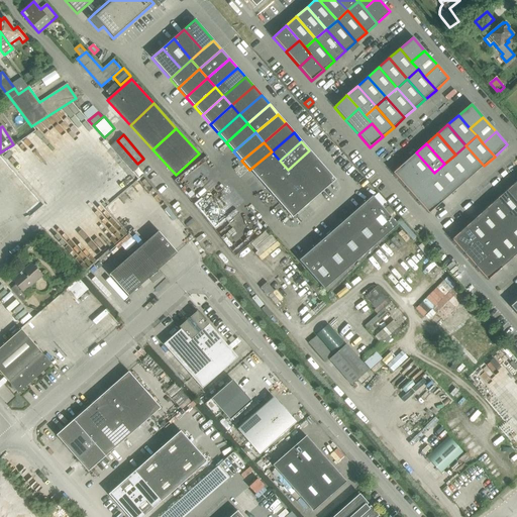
[(484,166),(466,145),(455,154),(474,175),(484,166)]
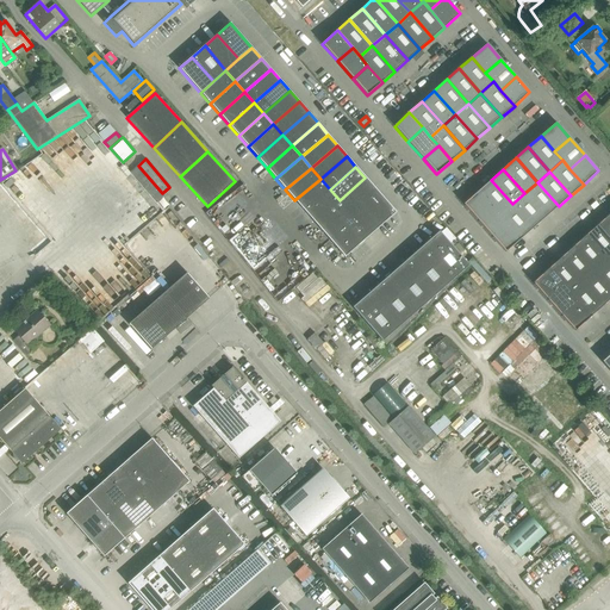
[(361,200),(374,188),(365,178),(340,200),(349,211),(361,200)]
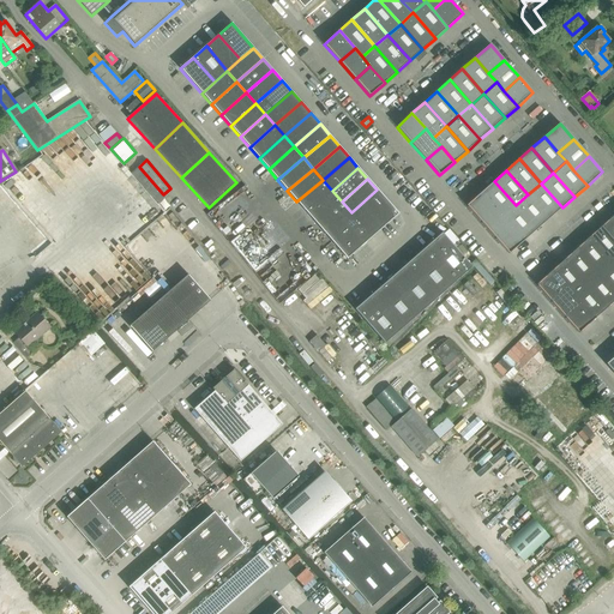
[(306,214),(332,191),(323,180),(296,202),(306,214)]
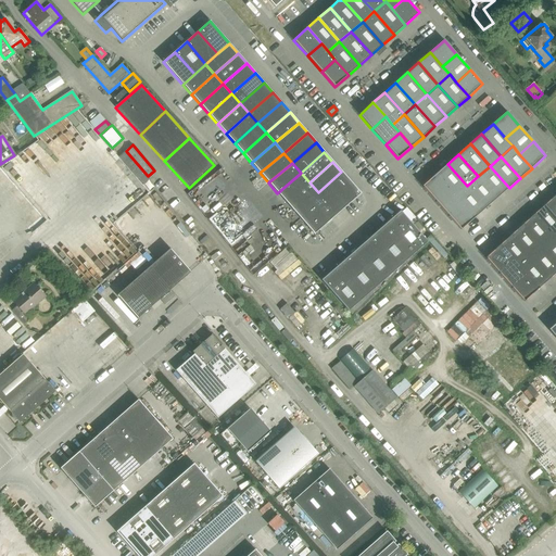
[(467,186),(447,164),(436,174),(449,188),(455,197),(467,186)]
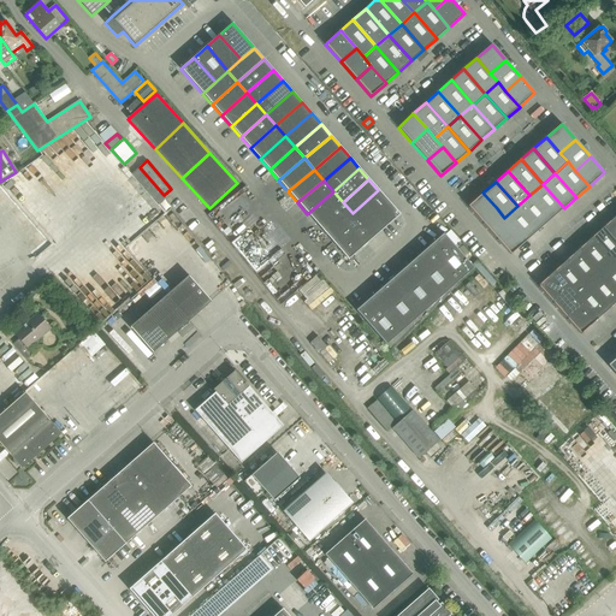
[(564,208),(543,184),(529,195),(551,219),(564,208)]
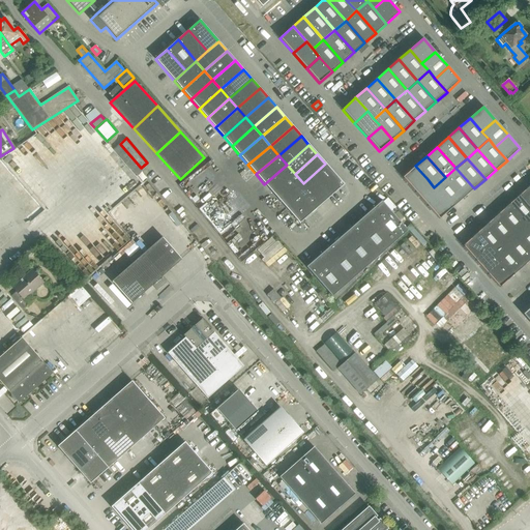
[(344,184),(325,164),(314,174),(332,195),(344,184)]
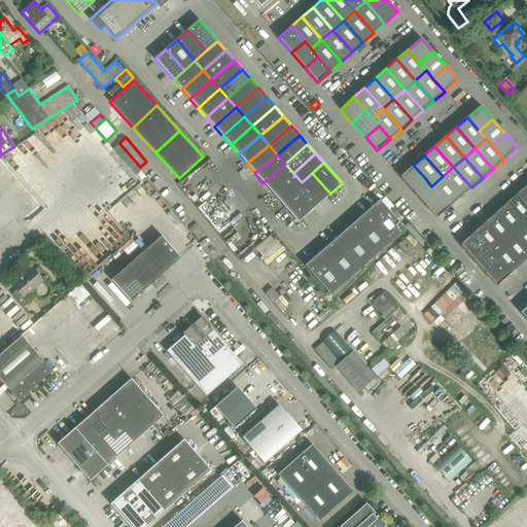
[(271,192),(293,173),(285,164),(262,183),(271,192)]
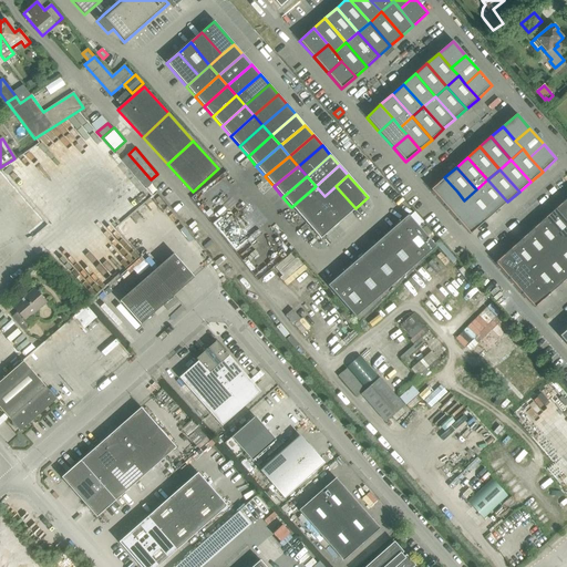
[(457,192),(444,177),(431,189),(443,204),(457,192)]
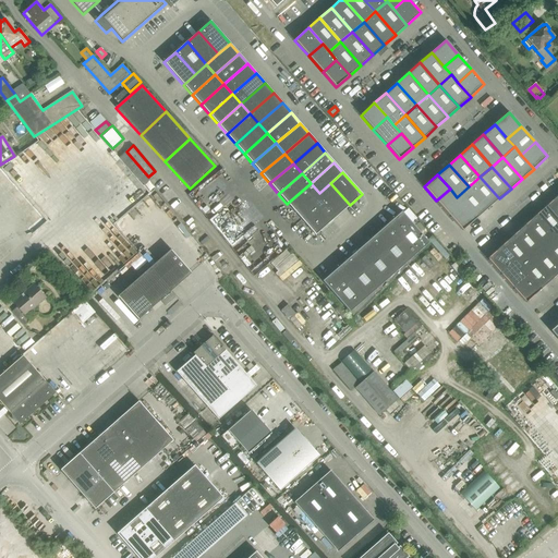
[(499,198),(480,177),(469,186),(488,209),(499,198)]
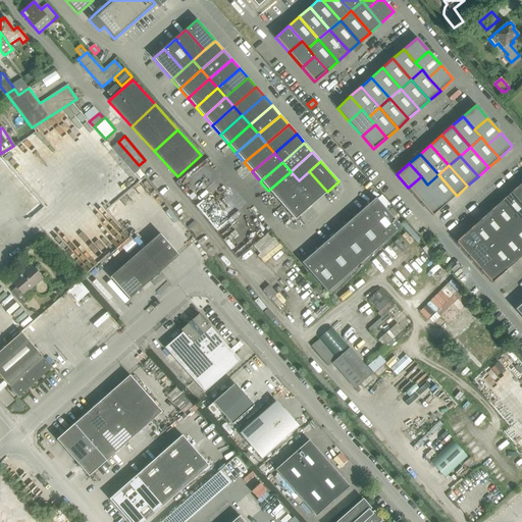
[(288,190),(299,180),(291,171),(268,191),(276,200),(288,190)]
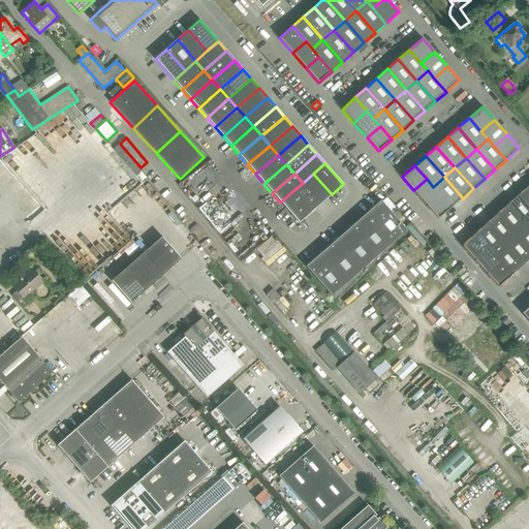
[(332,194),(313,174),(303,183),(321,204),(332,194)]
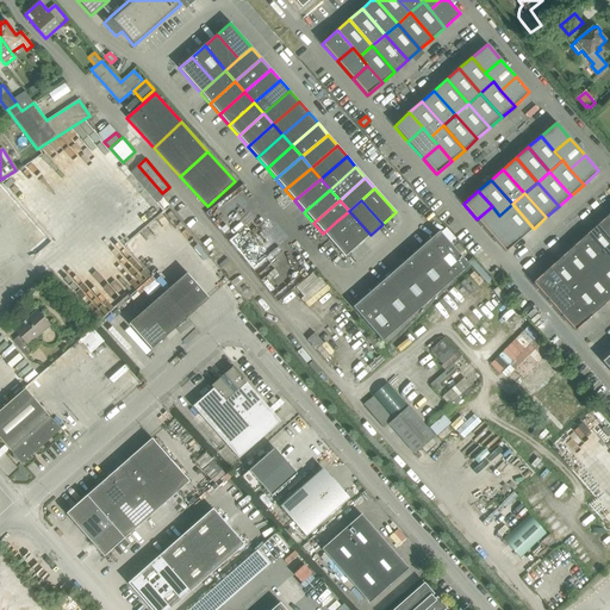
[(534,229),(512,204),(499,216),(508,224),(521,240),(534,229)]
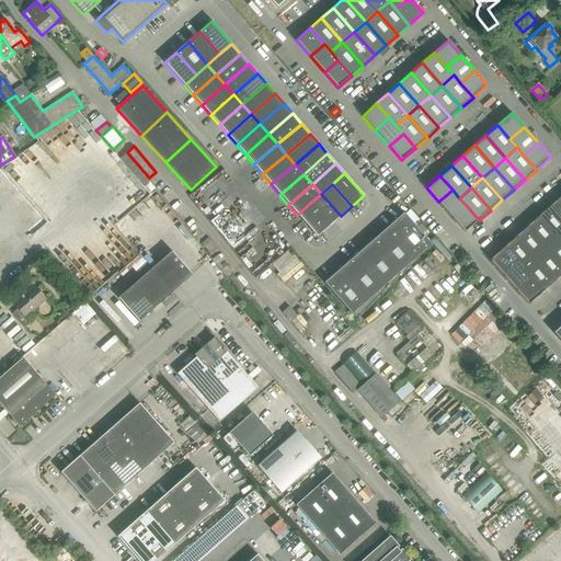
[(467,206),(459,198),(453,190),(438,202),(453,218),(467,206)]
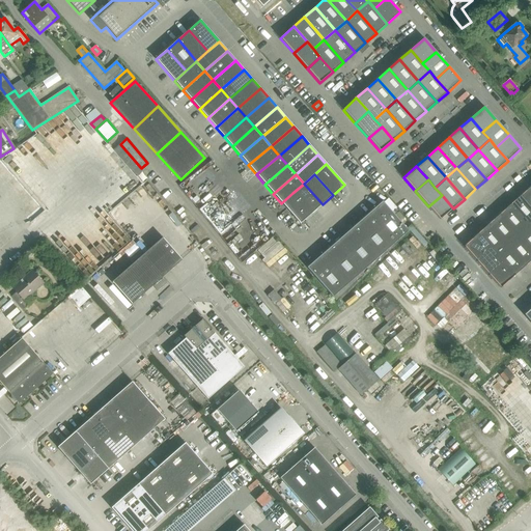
[(323,204),(304,184),(292,193),(311,215),(323,204)]
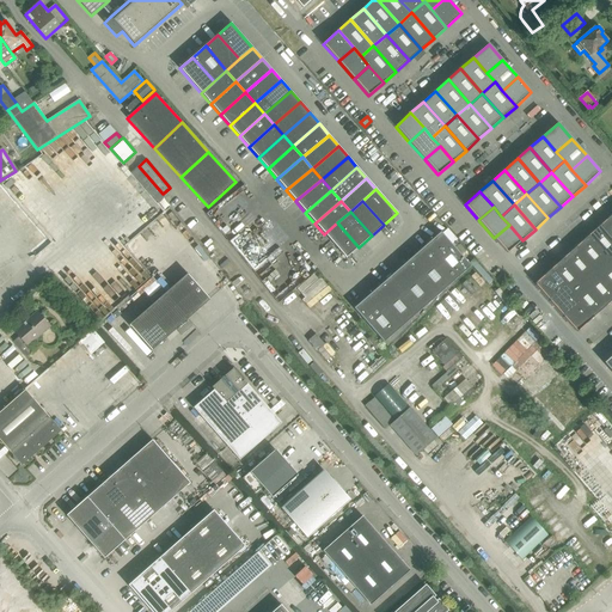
[(611,214),(611,215),(599,226),(611,240),(611,214)]
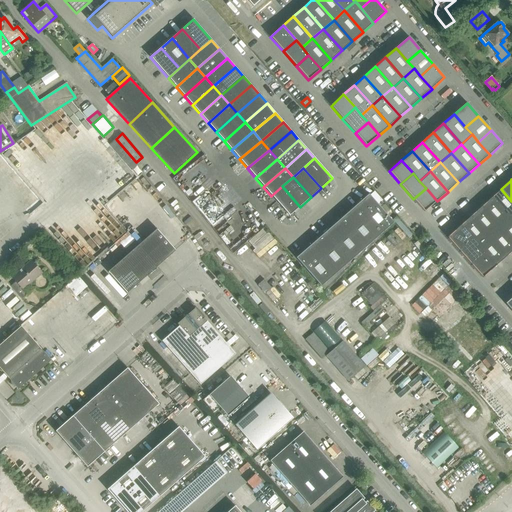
[(300,207),(282,186),(271,196),(289,216),(300,207)]
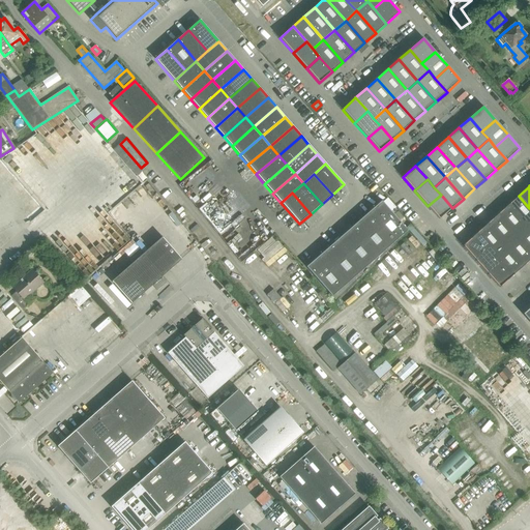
[(452,208),(441,195),(428,206),(439,219),(452,208)]
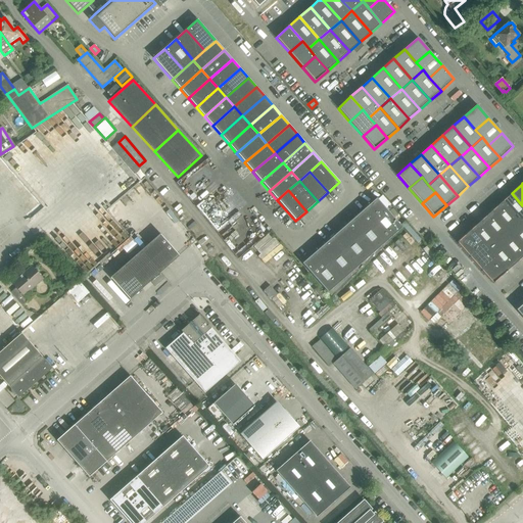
[(522,220),(522,205),(512,193),(502,202),(520,224),(522,220)]
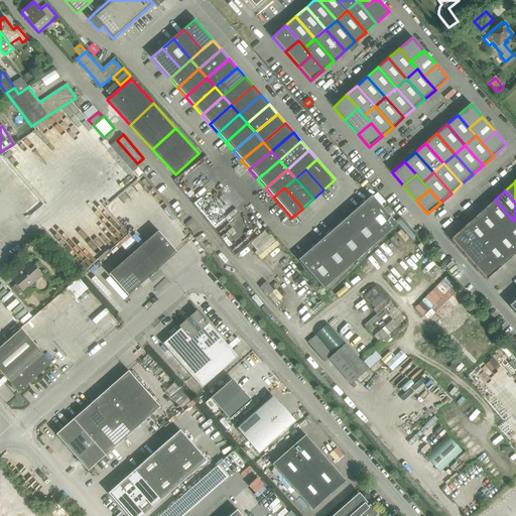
[(324,289),(382,238),(397,225),(372,196),(298,260),(324,289)]
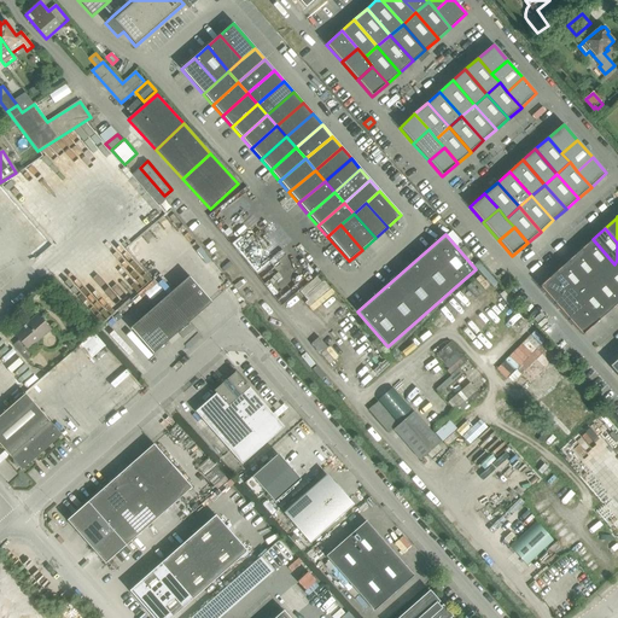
[(614,264),(593,239),(579,251),(601,275),(614,264)]
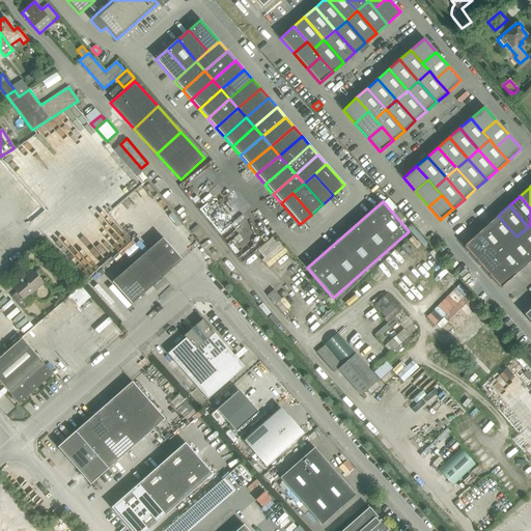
[(516,236),(498,216),(487,225),(506,246),(516,236)]
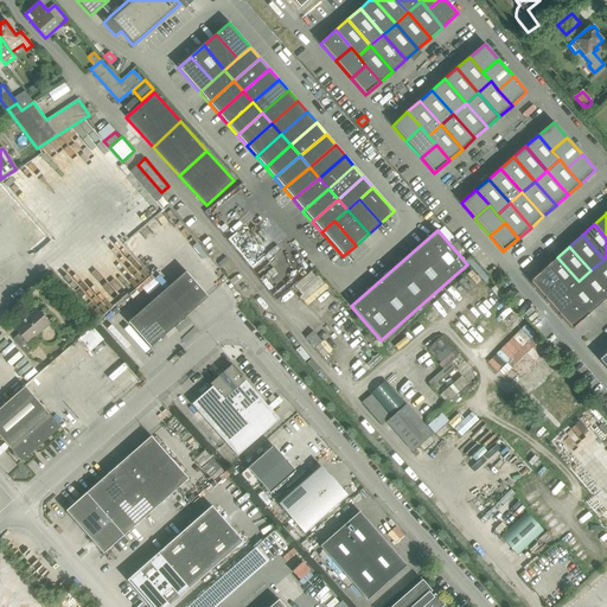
[(579,281),(557,257),(544,268),(558,283),(566,293),(579,281)]
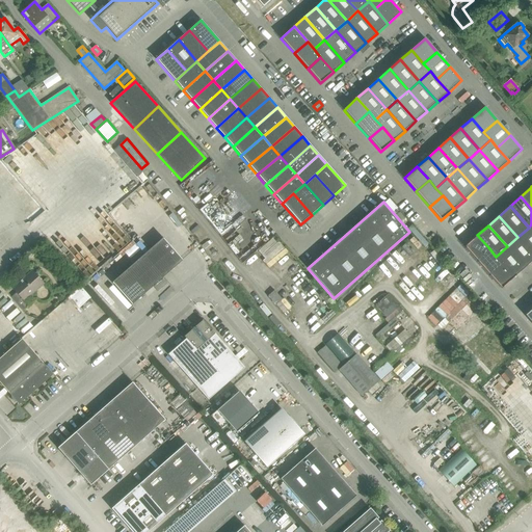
[(531,231),(529,228),(517,237),(531,253),(531,231)]
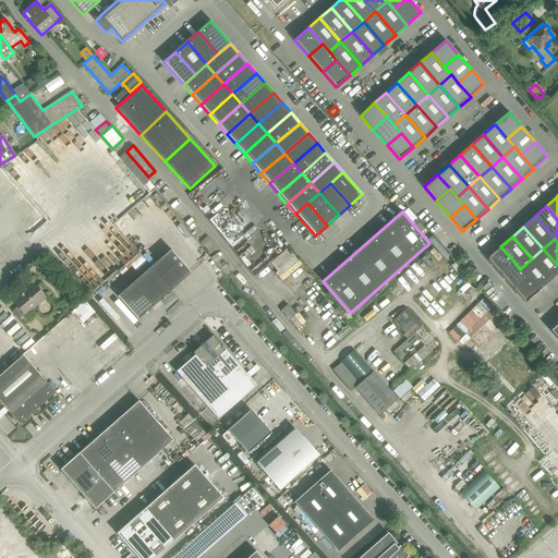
[(513,261),(500,246),(487,259),(499,274),(513,261)]
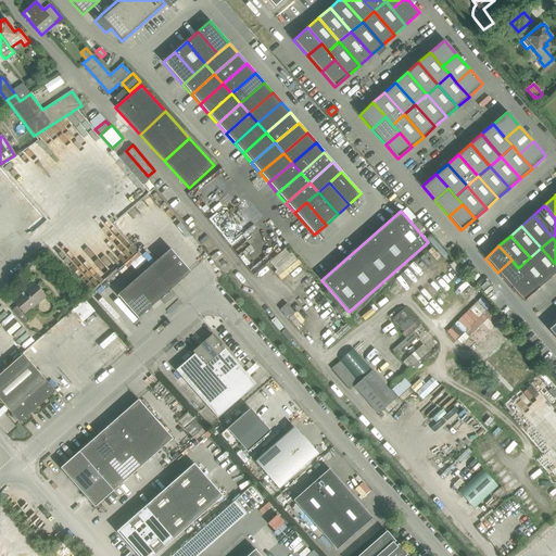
[(555,273),(555,264),(541,248),(530,257),(550,280),(555,273)]
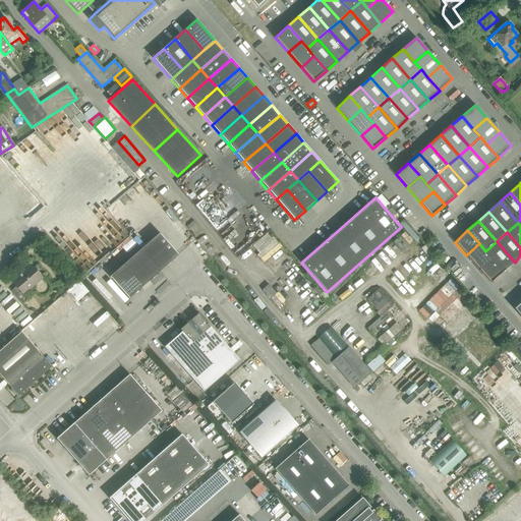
[(179,255),(160,233),(140,249),(160,272),(179,255)]
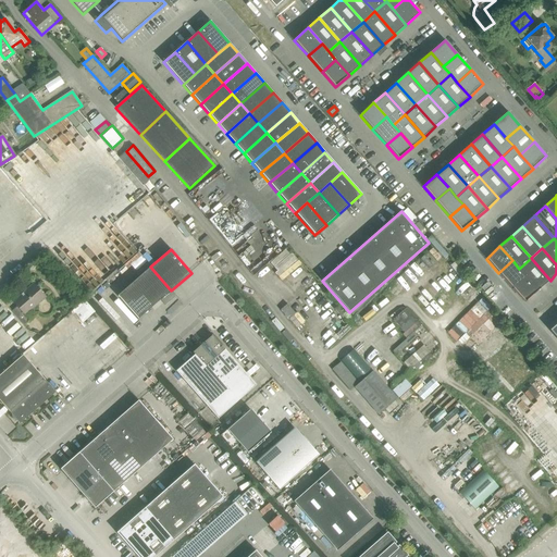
[(551,281),(531,258),(519,269),(527,276),(539,291),(551,281)]
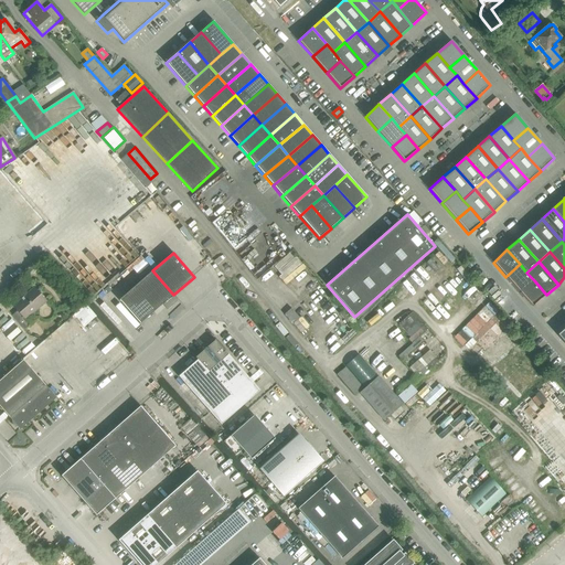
[(534,280),(526,273),(520,264),(505,277),(520,292),(534,280)]
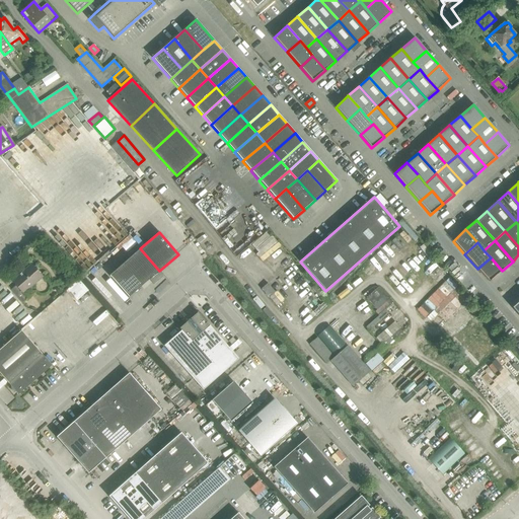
[(128,298),(159,271),(140,248),(108,276),(128,298)]
